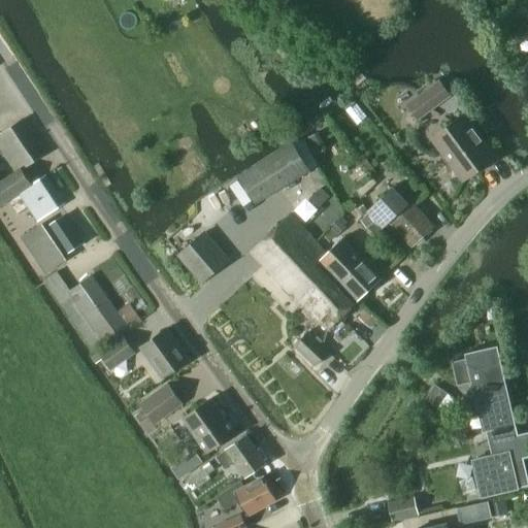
[(406,104),(418,121),(451,96),(439,80),(406,104)]
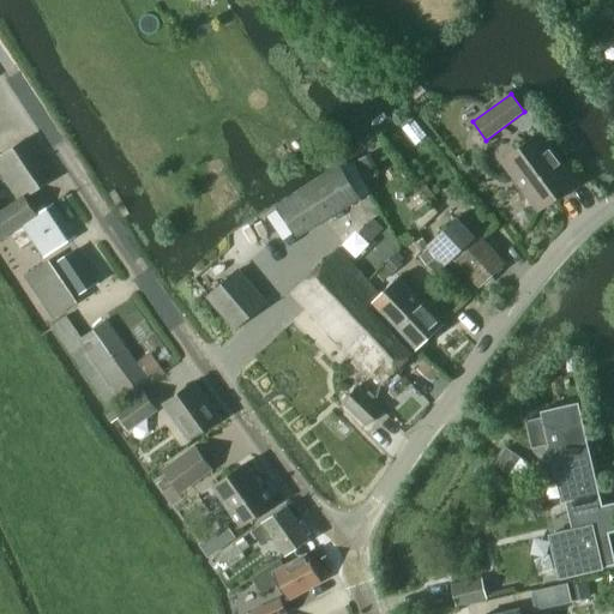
[(537,210),(576,182),(540,133),(501,162),(537,210)]
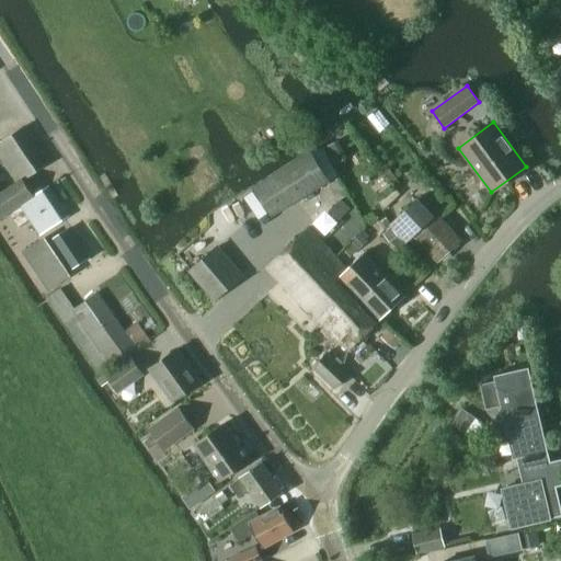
[(21,203),(32,196),(33,195),(22,179),(25,178),(48,162),(25,126),(2,141),(11,156),(2,161),(16,182),(0,192),(0,217),(8,212),(21,203)]
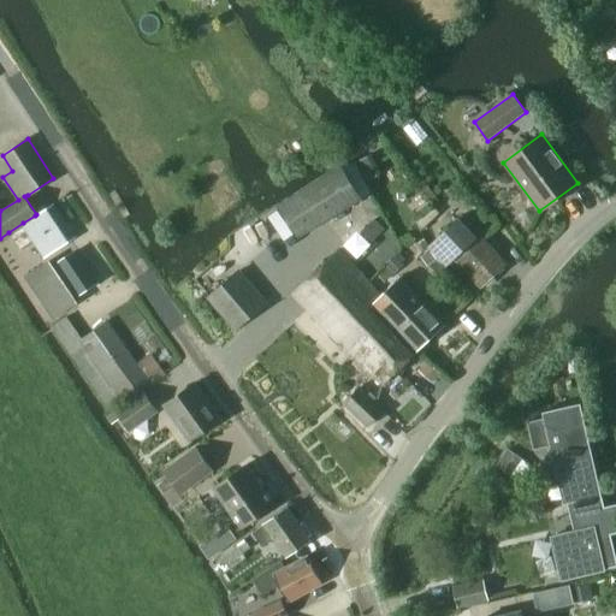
[(278,206),(278,207),(298,238),(361,199),(341,166),(278,206)]
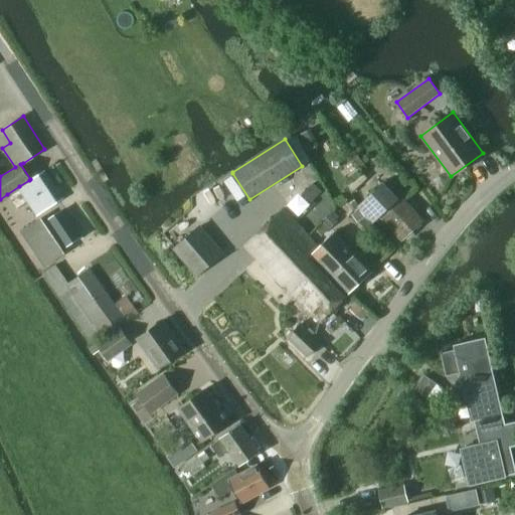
[(63,197),(45,170),(30,179),(29,180),(19,186),(38,214),(63,197)]
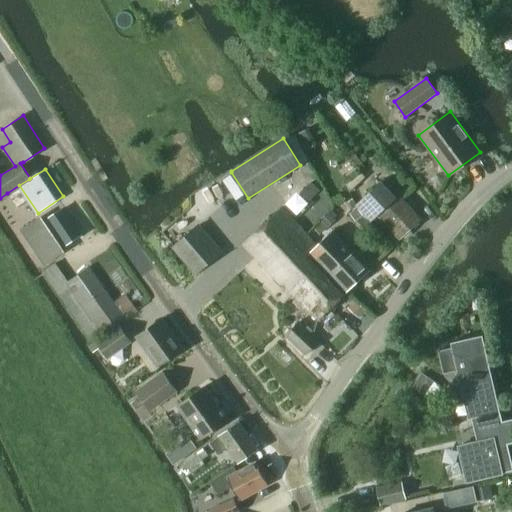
[(421,220),(386,181),(348,215),(362,227),(377,214),(400,239),(421,220)]
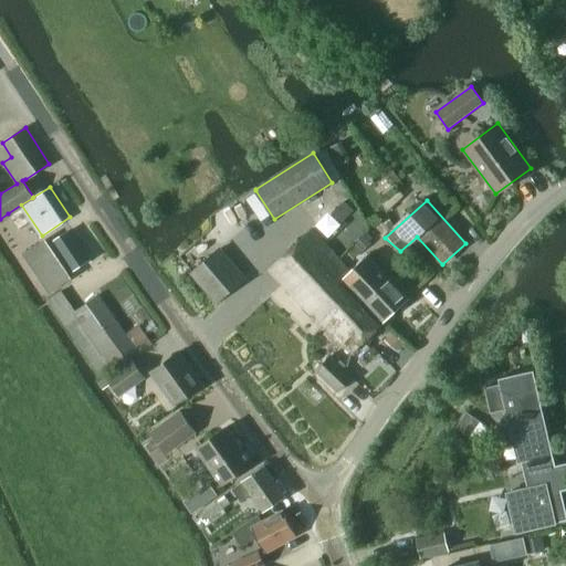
[(332,213),(341,223),(342,223),(353,212),(344,202),(332,213)]
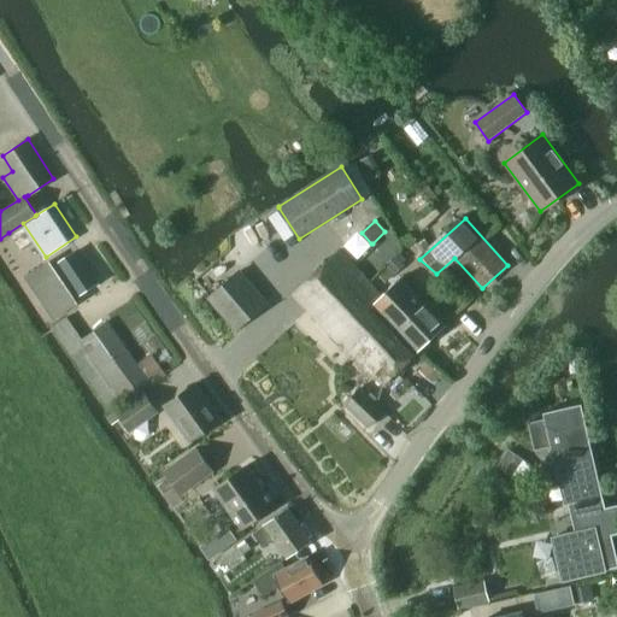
[(76,251),(56,265),(56,266),(53,269),(48,262),(27,277),(56,318),(77,303),(74,299),(98,282),(76,251)]
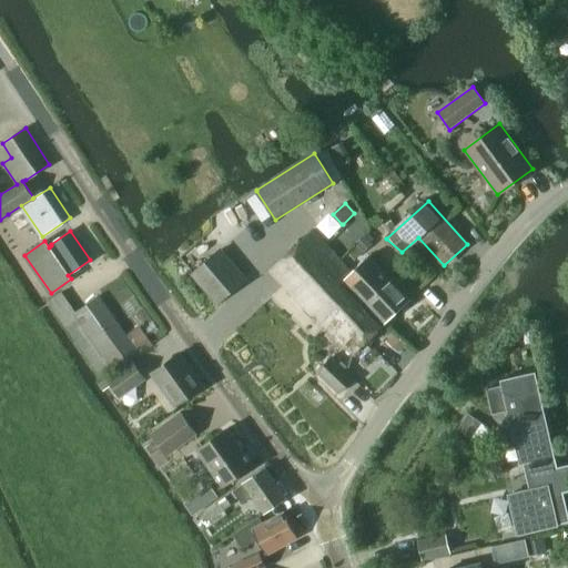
[(332,313),(351,293),(342,283),(344,281),(353,273),(352,273),(313,231),(272,271),(322,324),(333,314),(332,313)]
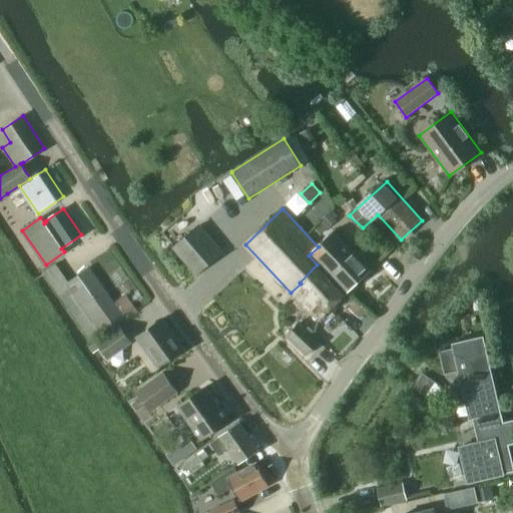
[(328,229),(336,222),(329,214),(322,222),(328,229)]
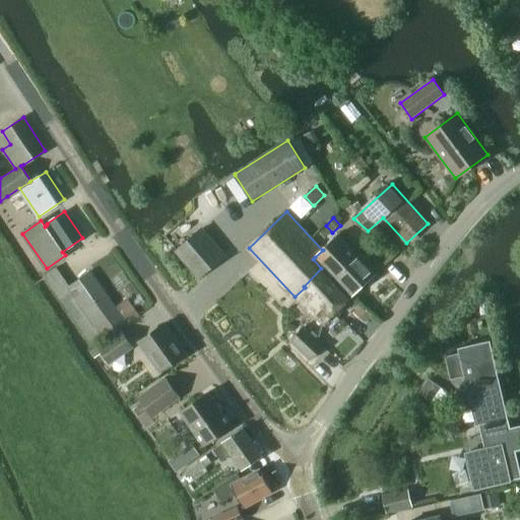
[(200,231),(178,251),(176,252),(199,278),(223,257),(200,231)]
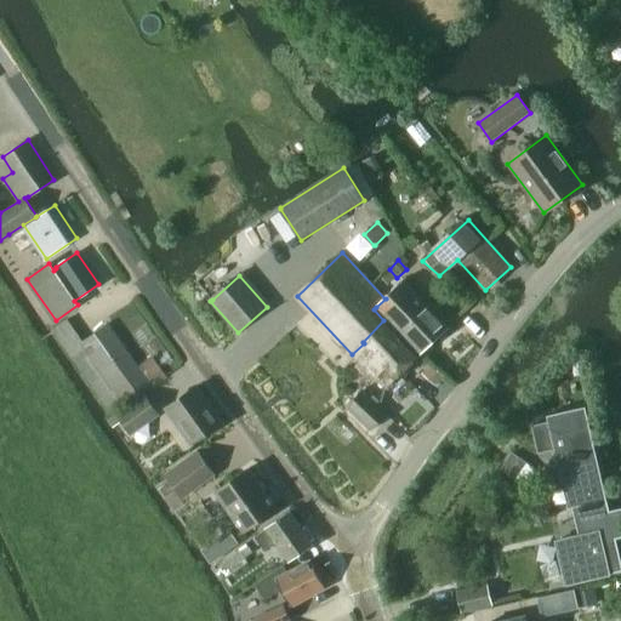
[(386,298),(376,307),(419,354),(448,328),(404,280),(385,298),(386,298)]
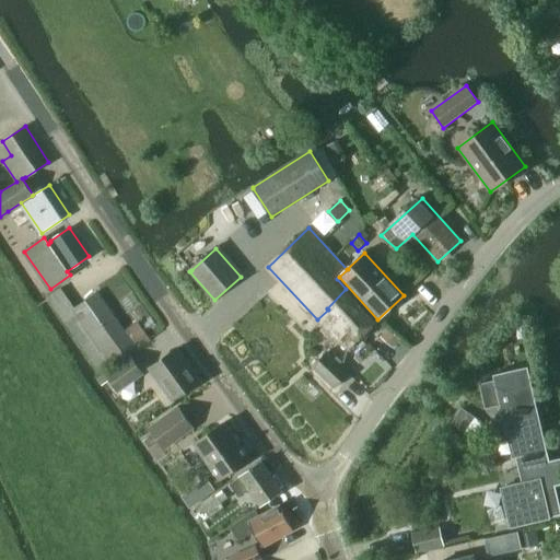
[(73,308),(59,289),(46,298),(101,374),(113,365),(114,366),(138,350),(97,292),(73,308)]
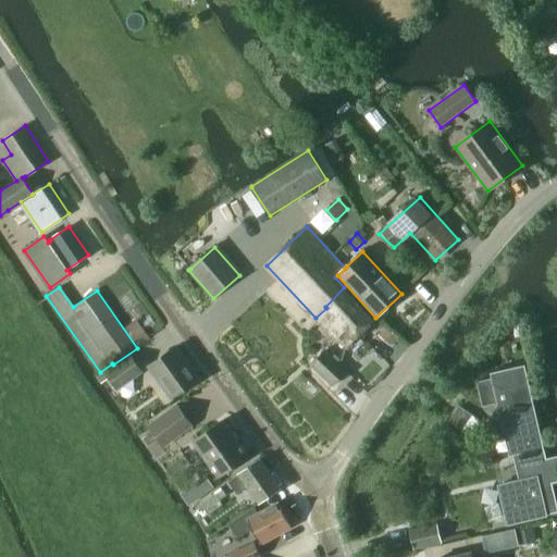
[(372,321),(344,287),(325,307),(326,308),(331,313),(334,310),(358,335),(372,321)]
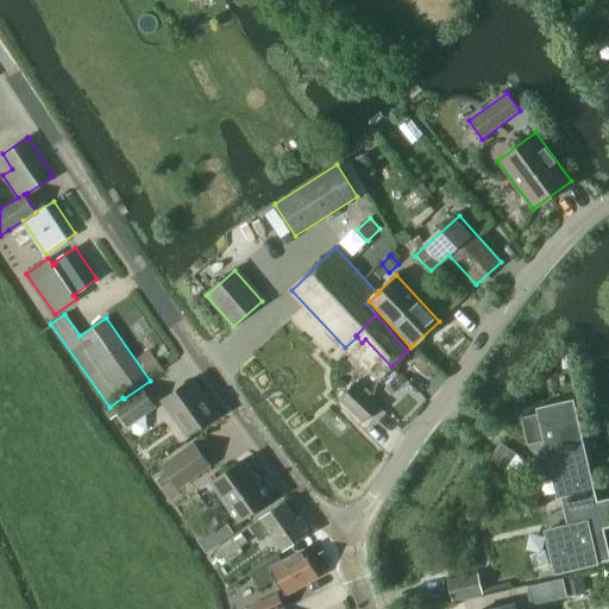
[(357,337),(345,347),(353,356),(350,359),(363,374),(366,370),(377,380),(391,366),(365,339),(362,343),(357,337)]
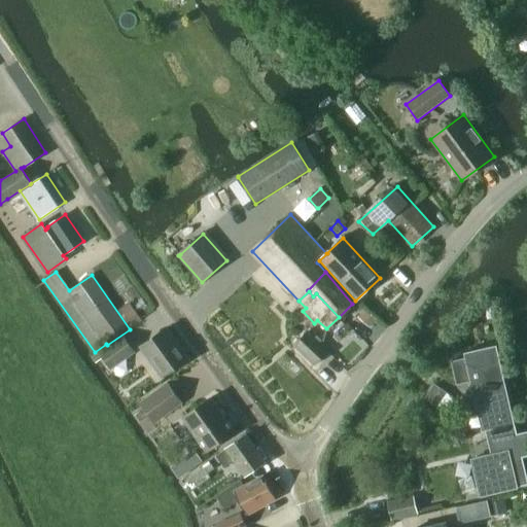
[(359,317),(357,319),(369,329),(371,327),(376,321),(364,311),(359,317)]
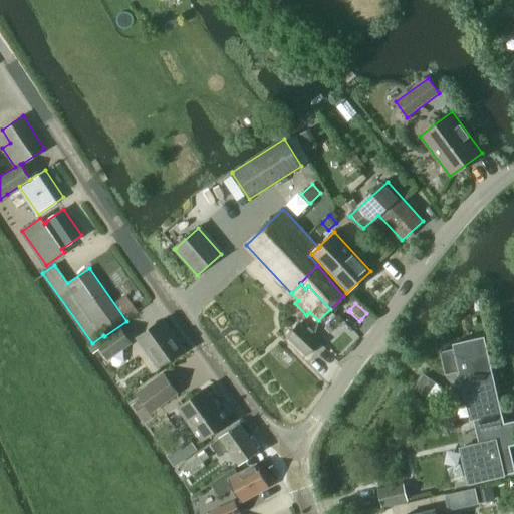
[(159,367),(183,349),(162,320),(138,338),(159,367)]
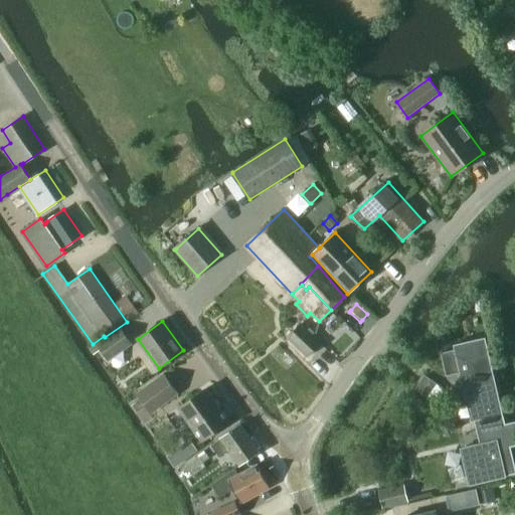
[(307,357),(320,343),(300,324),(286,338),(307,357)]
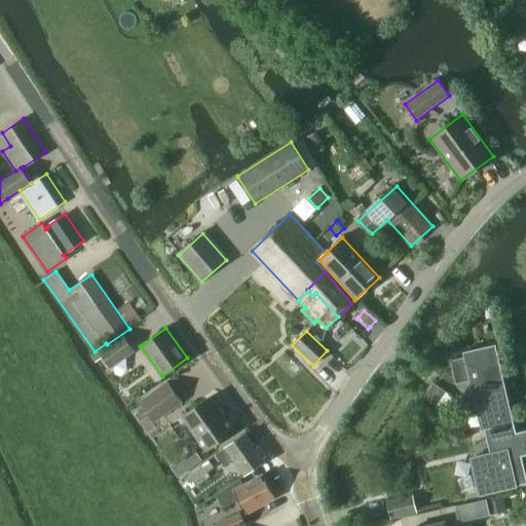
[(134,351),(123,337),(101,352),(111,367),(134,351)]
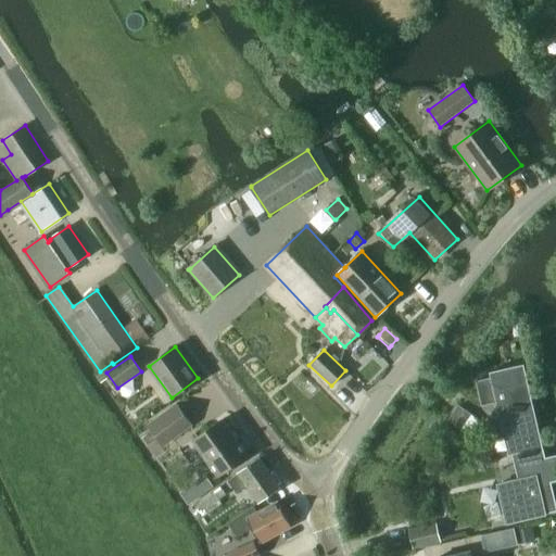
[(510,453),(541,445),(522,366),(491,373),(492,378),(477,381),(482,402),(496,399),(509,453),(510,453)]
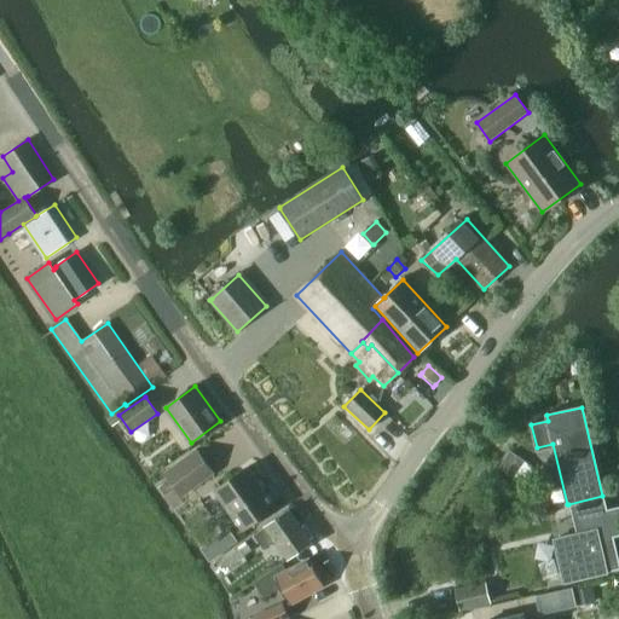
[(183,496),(214,473),(196,450),(165,473),(183,496)]
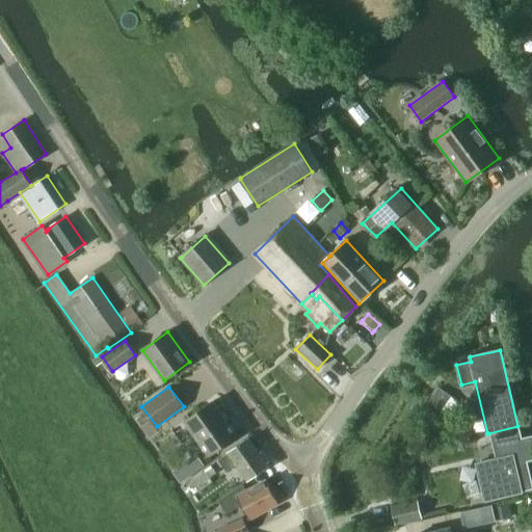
[(436,391),(427,403),(436,409),(445,397),(436,391)]
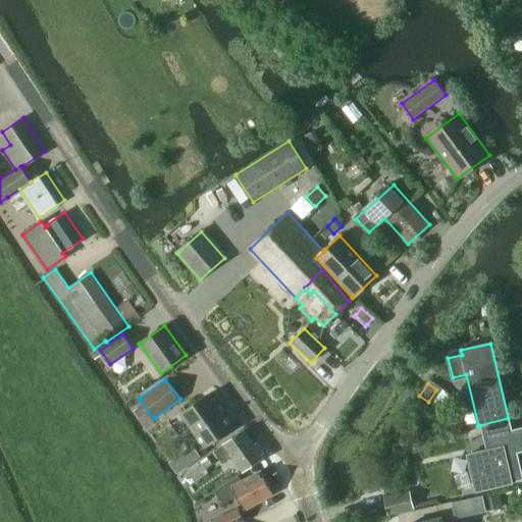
[(205,447),(232,427),(208,394),(181,413),(205,447)]
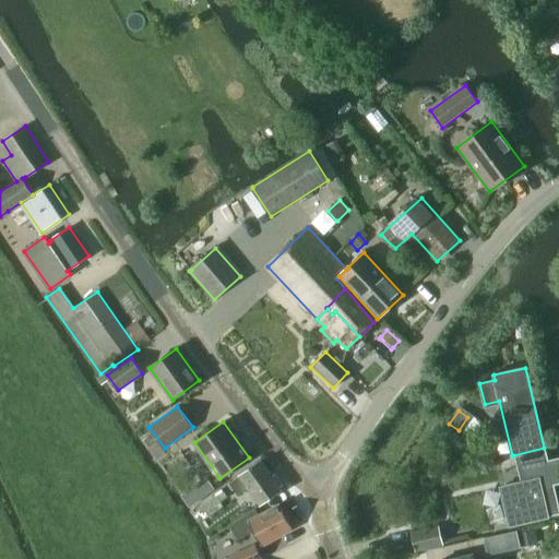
[(500,487),(509,526),(548,516),(548,515),(558,512),(552,485),(558,483),(558,461),(556,444),(544,448),(513,455),(516,473),(524,471),(526,480),(500,487)]
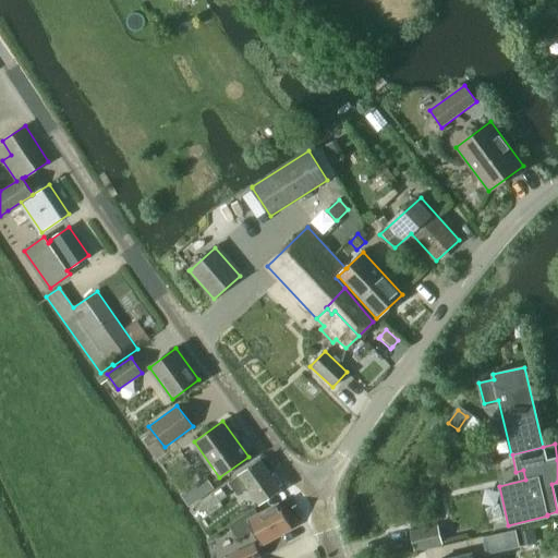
[(261,460),(228,483),(238,496),(247,488),(258,504),(280,488),(261,460)]
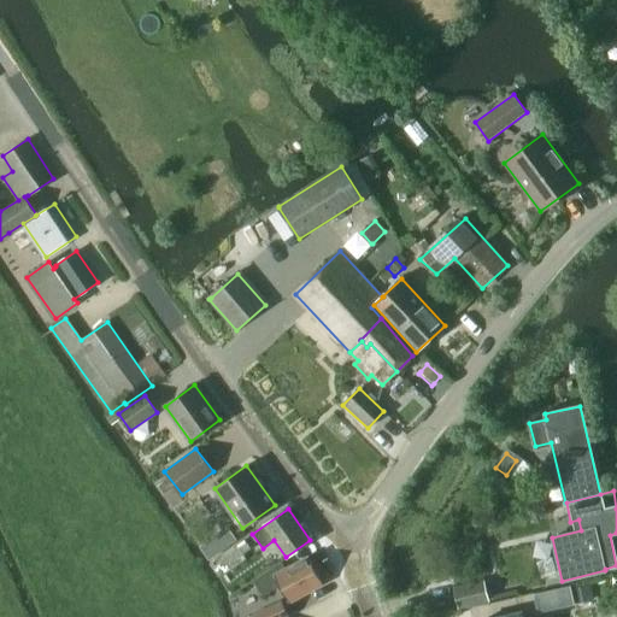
[(235,540),(228,529),(222,534),(230,544),(235,540)]
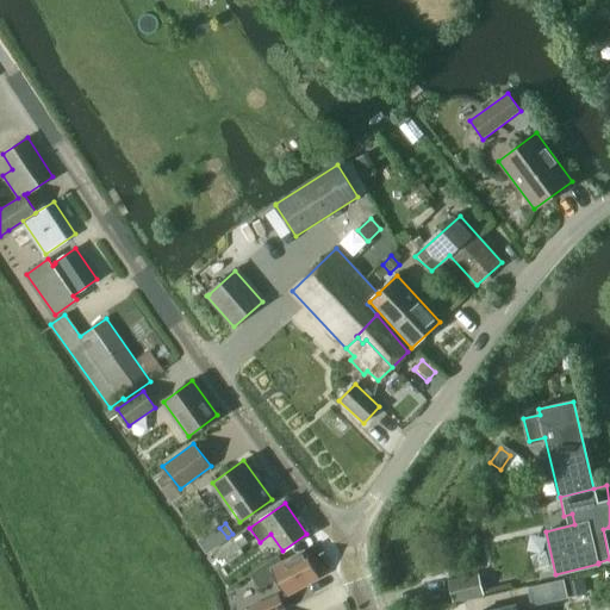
[(232,539),(211,555),(221,568),(242,553),(232,539)]
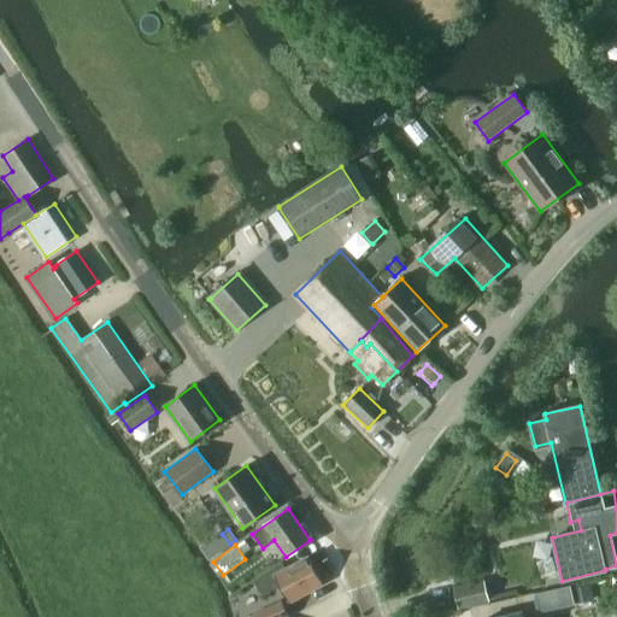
[(285,569),(281,562),(253,580),(263,595),(281,586),(291,603),(323,585),(307,557),(285,569)]
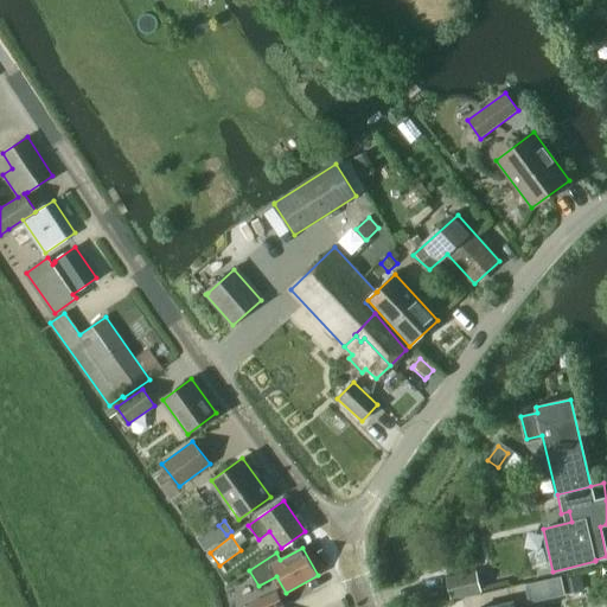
[(480,590),(475,573),(448,579),(452,598),(480,590)]
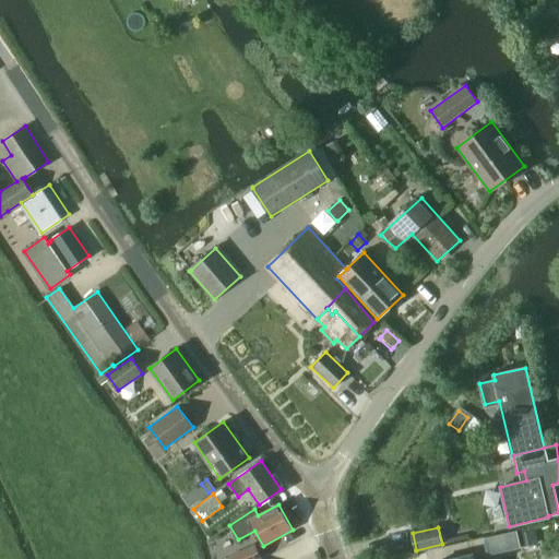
[(519,535),(518,531),(484,538),(488,556),(521,548),(519,535)]
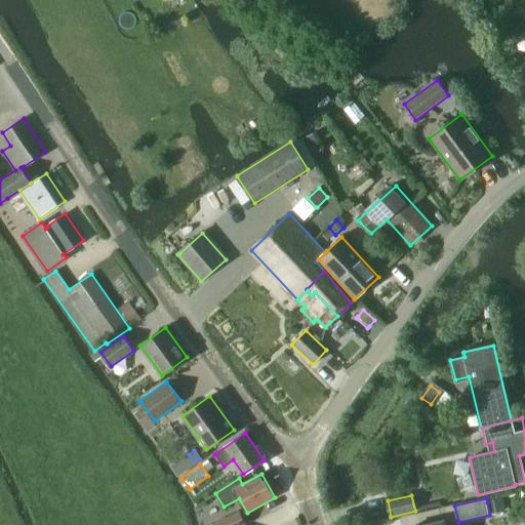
[(506,512),(502,498),(487,501),(490,515),(506,512)]
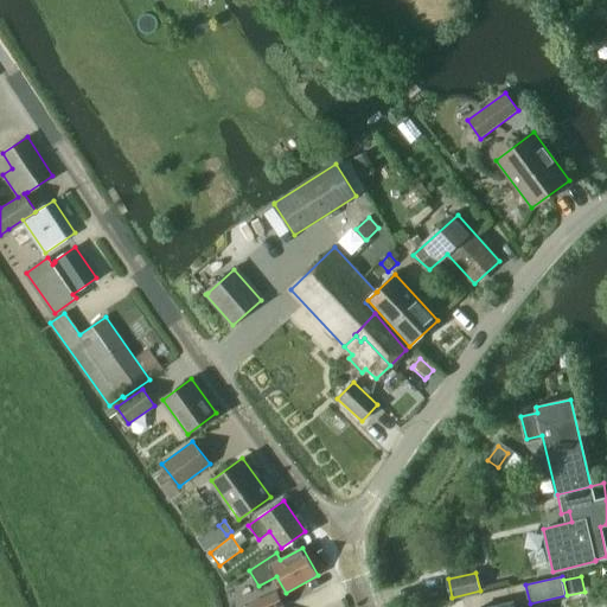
[(248,606),(282,606),(283,606),(276,592),(248,606)]
